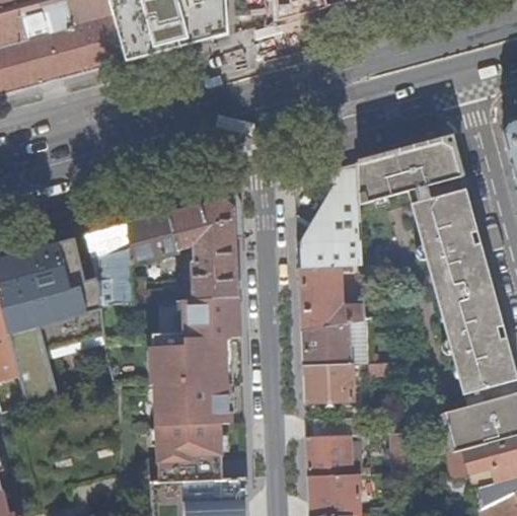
[(0,0),(0,94),(127,61),(116,16),(113,4),(112,2),(111,0),(0,0)]
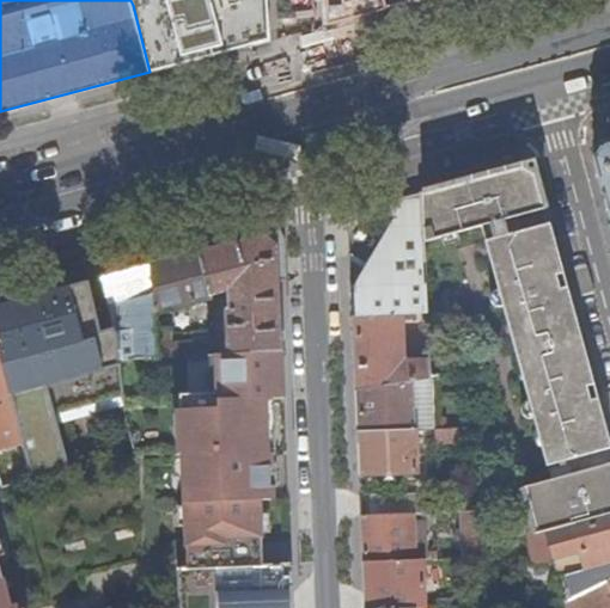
[(130,0),(132,2),(133,5),(136,19),(150,72),(272,38),(269,0),(130,0)]
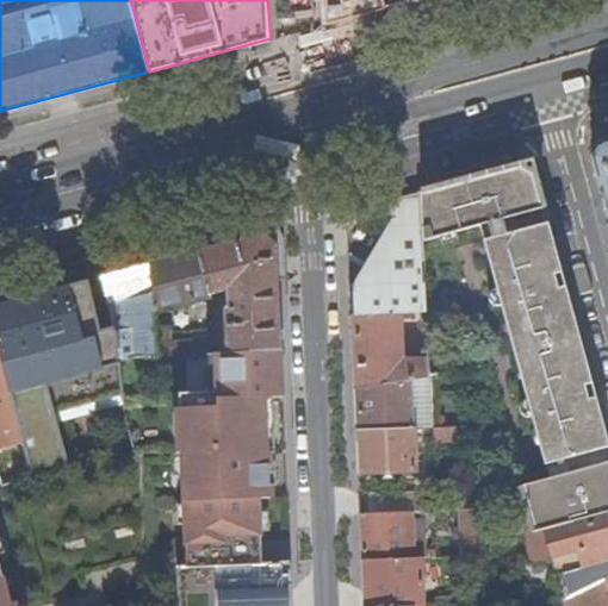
[(607,139),(602,141),(593,154),(607,211),(607,139)]
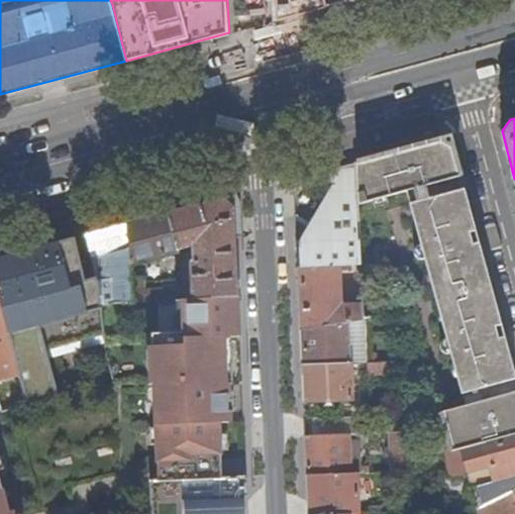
[(440,138),(356,161),(358,205),(403,190),(418,242),(415,244),(413,247),(413,252),(414,254),(417,257),(420,258),(422,258),(444,335),(442,336),(439,340),(439,343),(440,346),(442,349),(444,350),(449,350),(465,403),(439,410),(449,450),(464,446),(486,440),(514,432),(514,373),(462,180),(453,144),(440,138)]
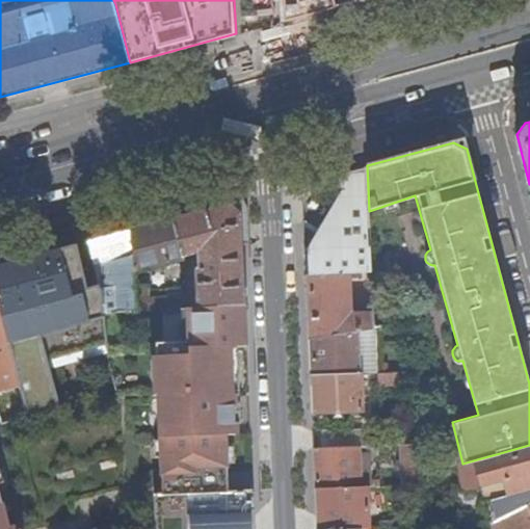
[(343,186),(307,248),(370,245),(369,211),(367,165),(327,177),(343,186)]
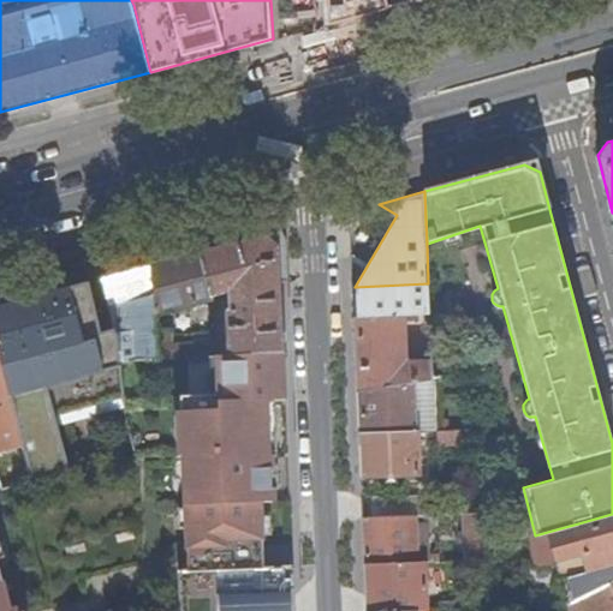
[(266,234),(201,251),(214,294),(232,289),(232,310),(228,310),(230,353),(285,351),(281,244),(266,234)]
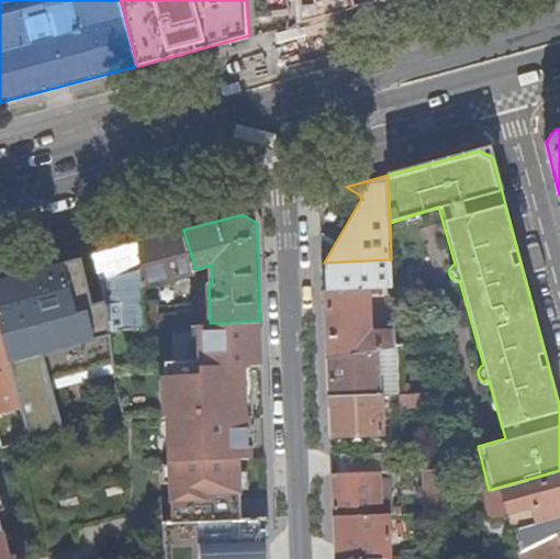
[(183,230),(141,242),(144,287),(161,281),(161,283),(176,280),(176,277),(197,272),(196,269),(183,230)]
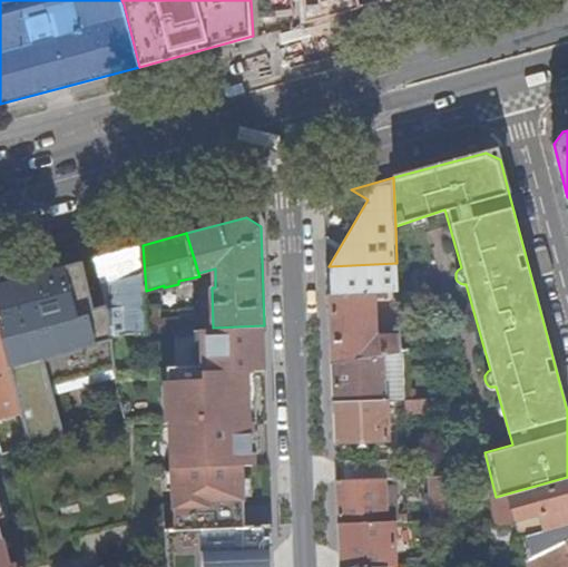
[(143,245),(97,257),(109,305),(110,308),(113,308),(115,333),(149,331),(146,291),(143,245)]
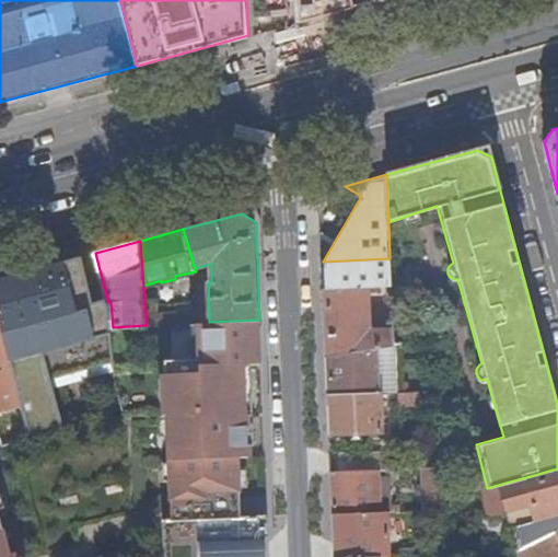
[(83,256),(59,263),(71,309),(95,303),(83,256)]
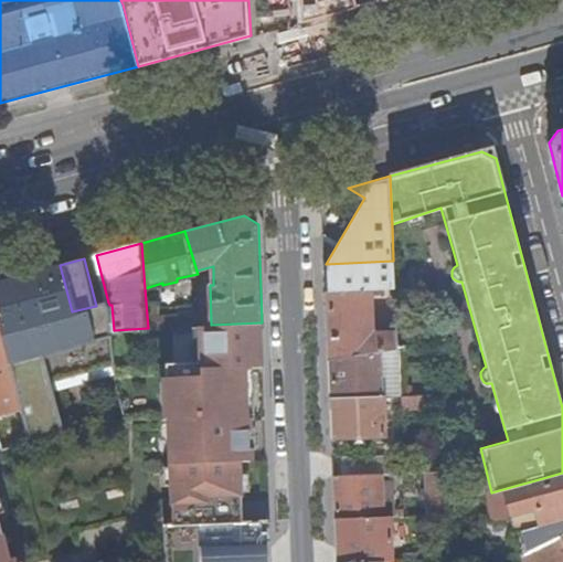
[(325,264),(326,289),(373,287),(394,286),(393,261),(326,264),(325,264)]
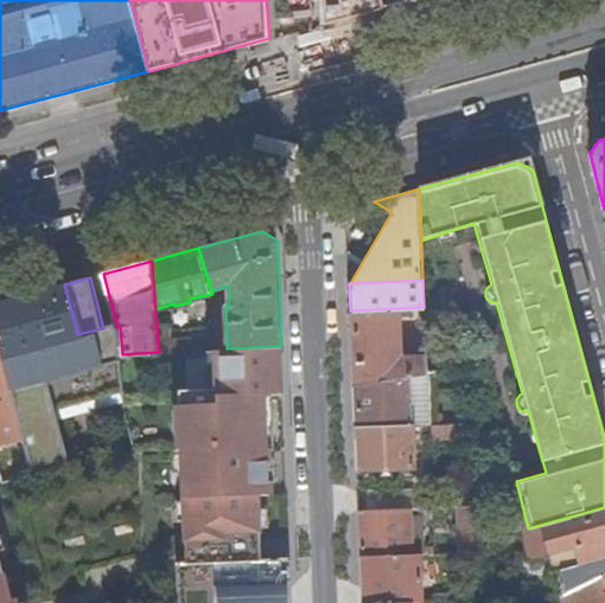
[(64,284),(38,292),(50,333),(8,344),(11,357),(36,351),(56,429),(95,418),(80,351),(81,350),(77,334),(64,284)]
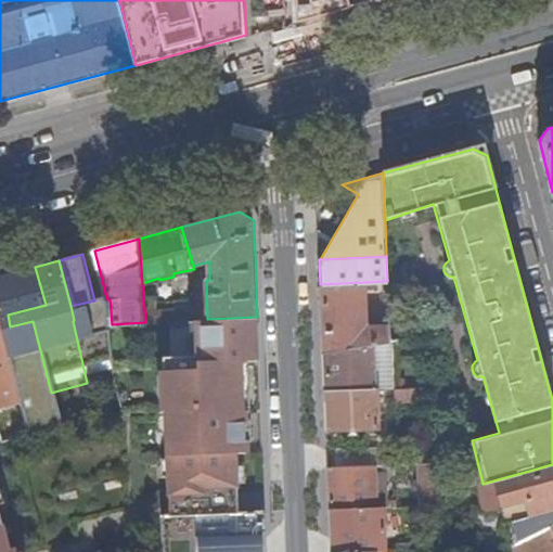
[(35,267),(0,276),(0,317),(0,319),(30,434),(124,409),(114,376),(87,383),(51,393),(33,321),(10,326),(8,315),(46,305),(35,267)]
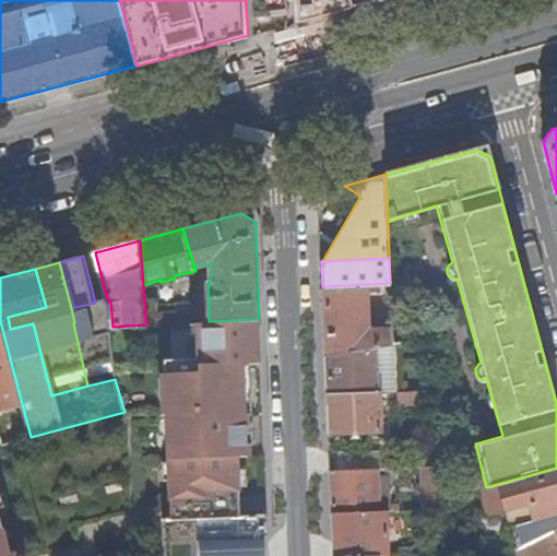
[(326,355),(379,346),(393,344),(392,326),(370,327),(369,284),(322,286),(326,355)]
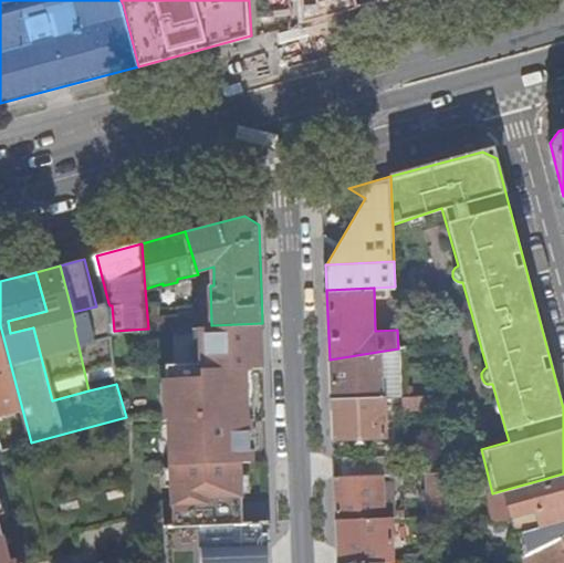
[(376,325),(395,326),(396,290),(377,290),(376,325)]
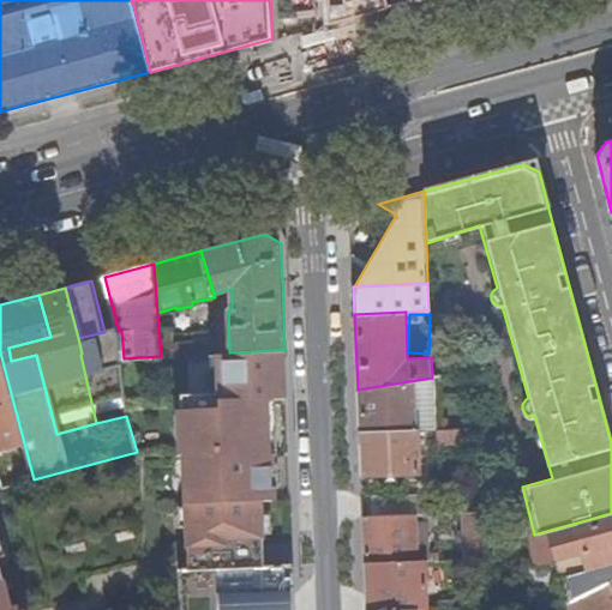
[(81,355),(96,423),(126,416),(125,398),(120,358),(119,331),(118,328),(105,332),(78,338),(82,354),(81,355)]
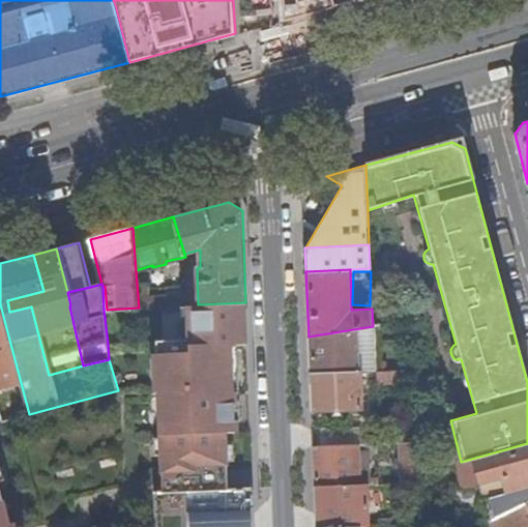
[(406,314),(402,300),(393,303),(398,316),(406,314)]
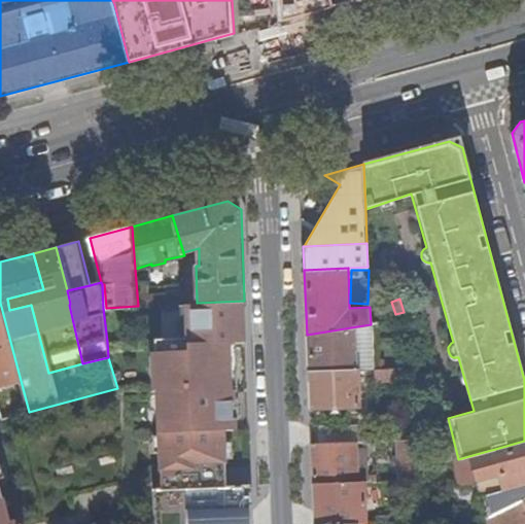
[(246,340),(244,301),(197,303),(186,303),(187,338),(155,339),(158,387),(158,396),(161,473),(162,488),(226,486),(224,428),(233,427),(230,340),(246,340)]
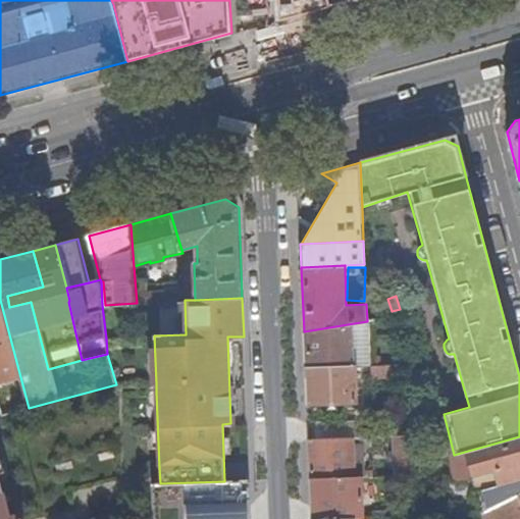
[(305,367),(354,365),(354,323),(304,331),(305,367)]
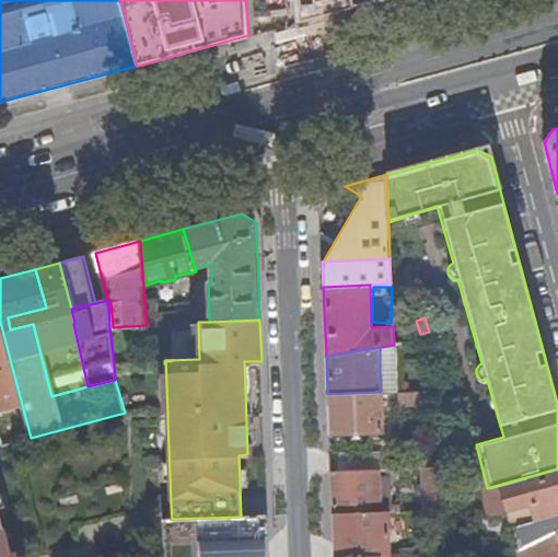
[(439,390),(397,391),(397,404),(439,403),(439,390)]
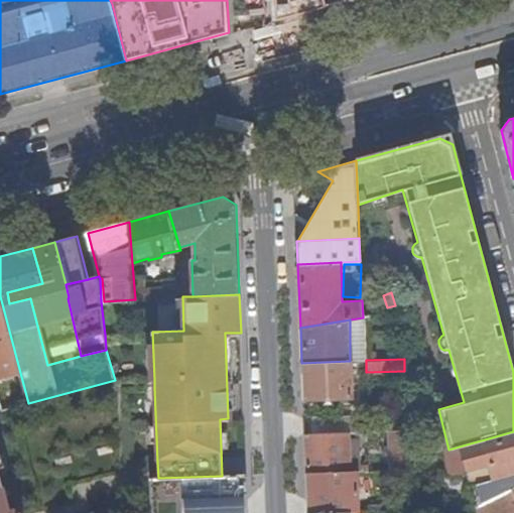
[(301,363),(303,399),(352,397),(350,361),(301,363)]
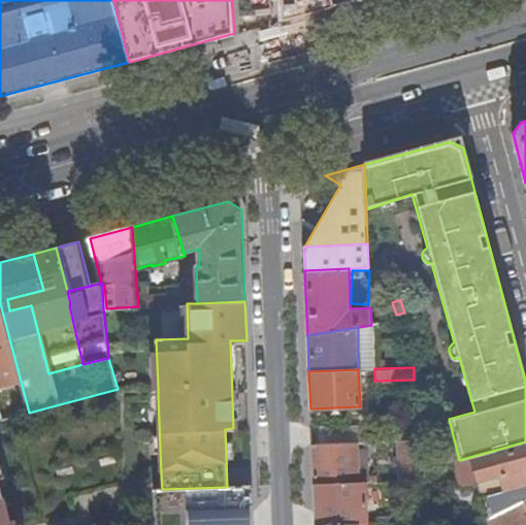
[(321,428),(321,443),(363,441),(363,427),(321,428)]
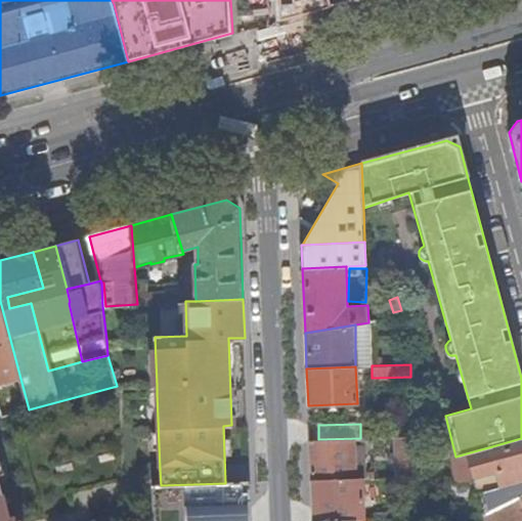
[(396,478),(414,477),(412,468),(412,436),(394,437),(396,478)]
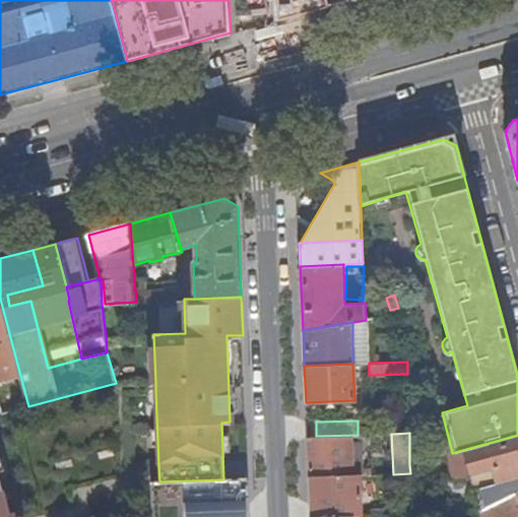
[(307,437),(308,475),(354,474),(352,443),(370,443),(370,435),(358,435),(316,436),(307,437)]
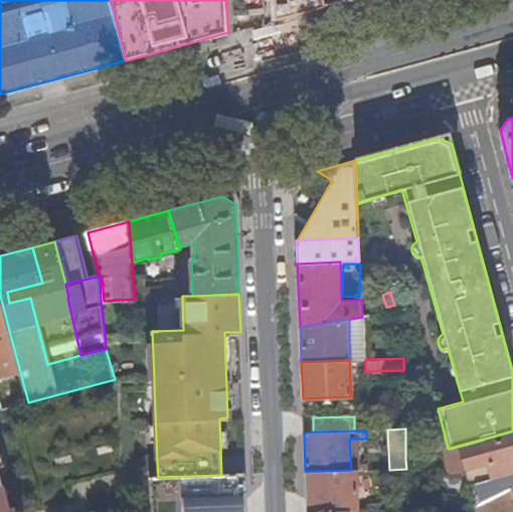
[(512,437),(485,444),(484,439),(462,445),(467,468),(484,464),(488,480),(482,482),(486,499),(512,486),(512,437)]
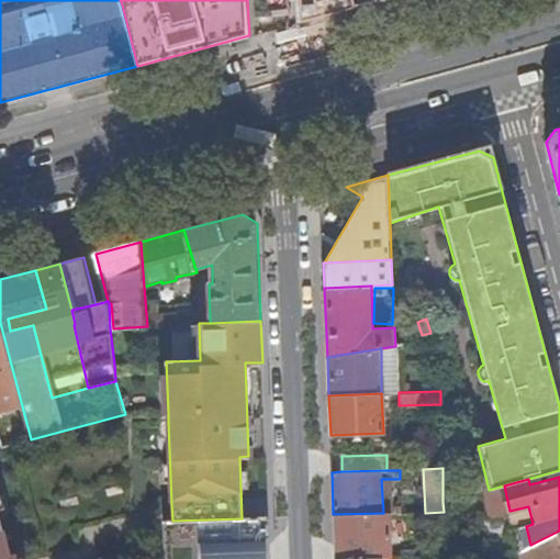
[(0,558),(11,558),(0,513),(0,558)]
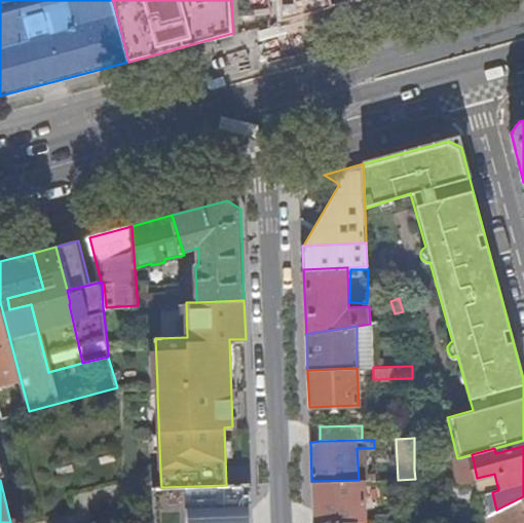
[(311,481),(313,522),(316,522),(365,521),(364,480),(359,480),(311,481)]
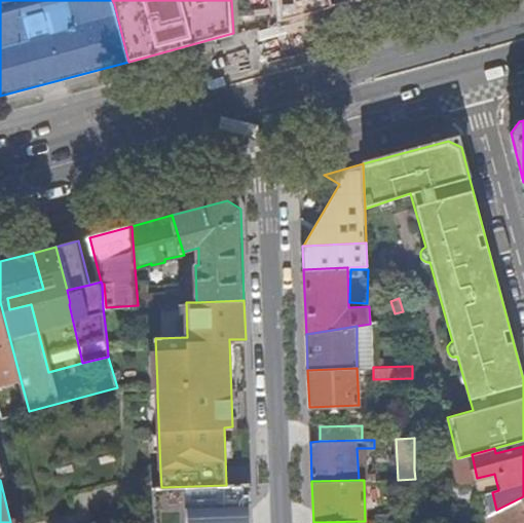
[(252,522),(251,484),(226,485),(161,487),(151,488),(154,522),(252,522)]
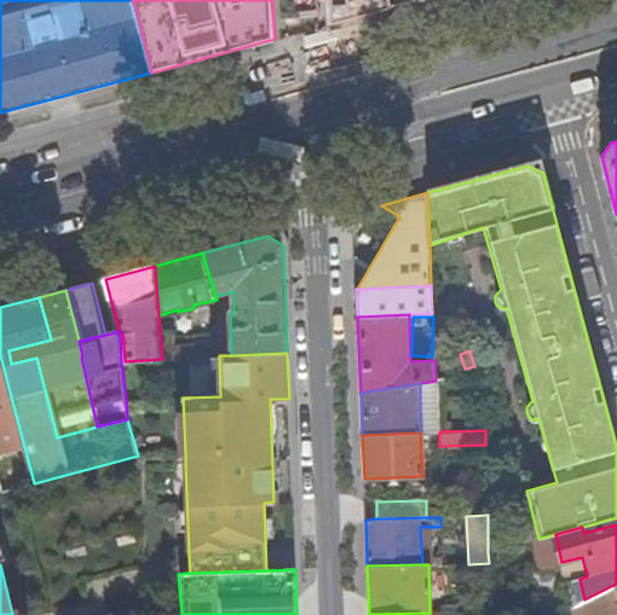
[(616,584),(584,599),(569,607),(572,614),(616,614),(616,584)]
